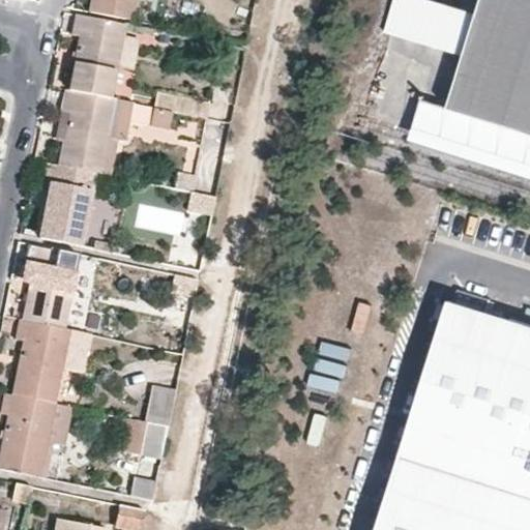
[(93,0),(91,11),(133,20),(137,0),(93,0)]
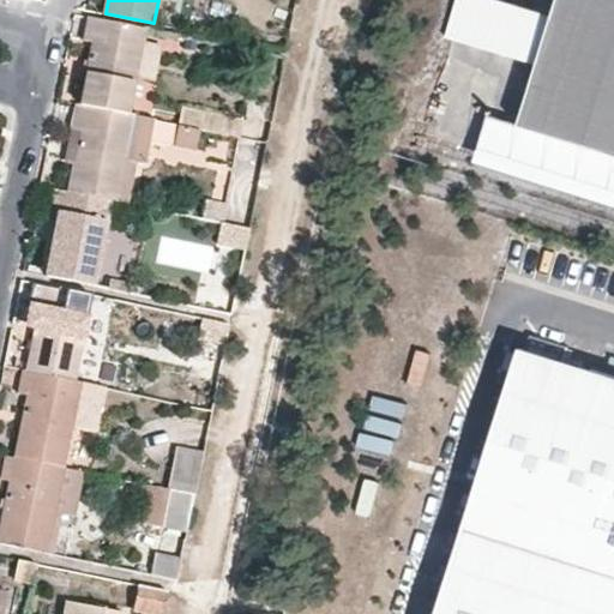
[(535,65),(548,16),(495,0),(455,0),(444,37),(535,65)]
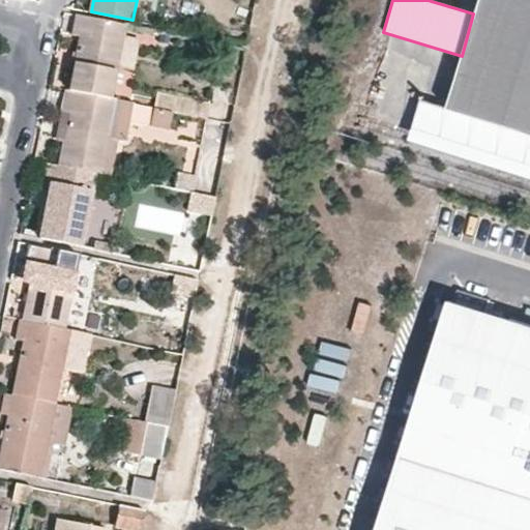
[(445,108),(529,133),(529,0),(477,0),(473,13),(462,56),(445,108)]
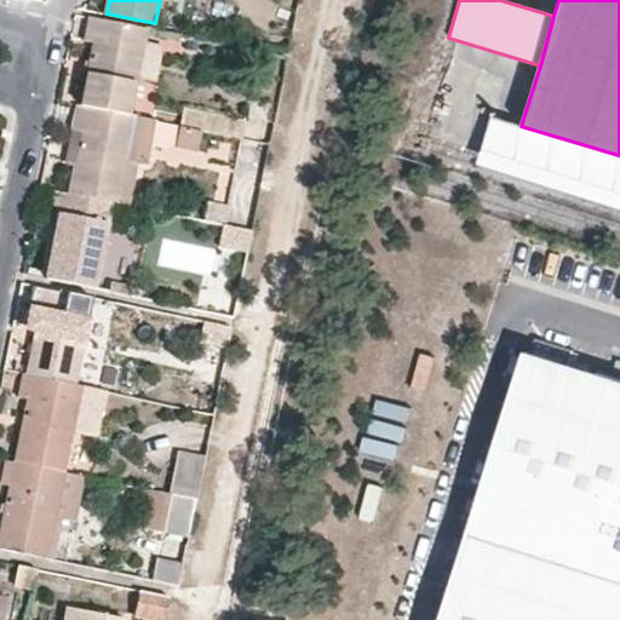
[(82,107),(130,116),(147,29),(90,17),(86,40),(96,42),(82,107)]
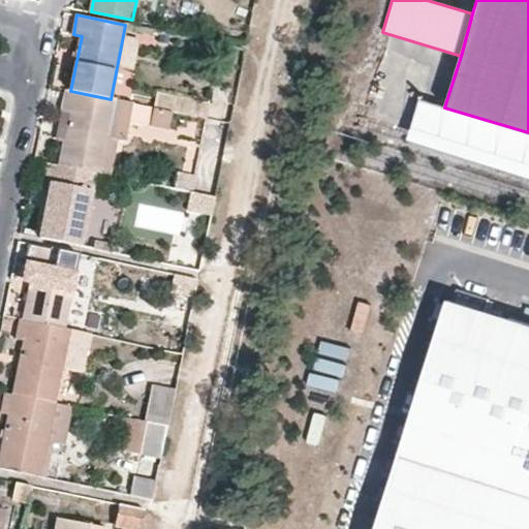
[(372,119),(404,125),(413,73),(381,68),(372,119)]
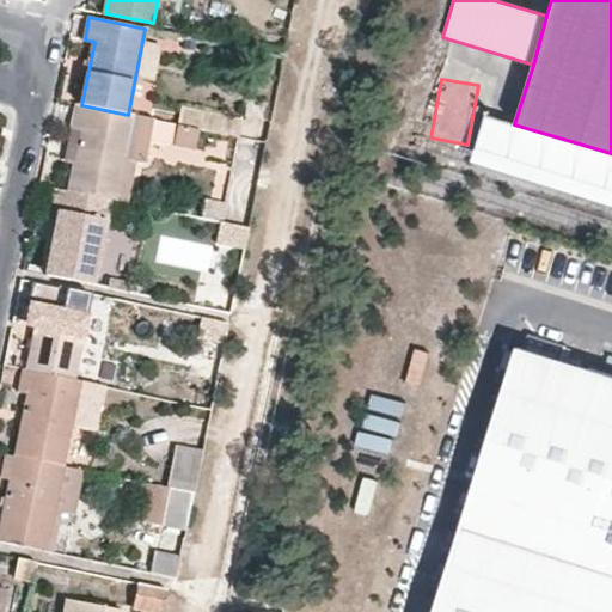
[(73,127),(81,129),(69,191),(110,200),(116,201),(134,116),(128,115),(81,105),(78,105),(73,127)]
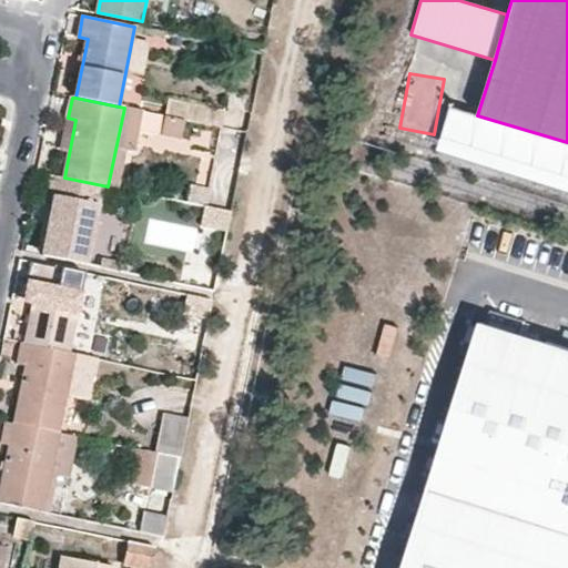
[(222,127),(225,110),(169,100),(165,114),(222,127)]
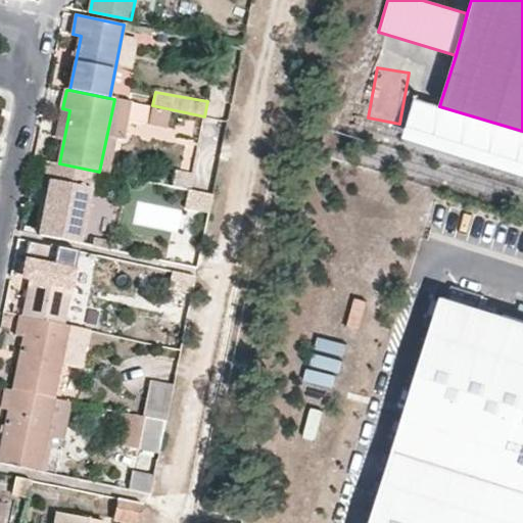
[(415,99),(399,133),(522,170),(522,131),(439,106),(415,99)]
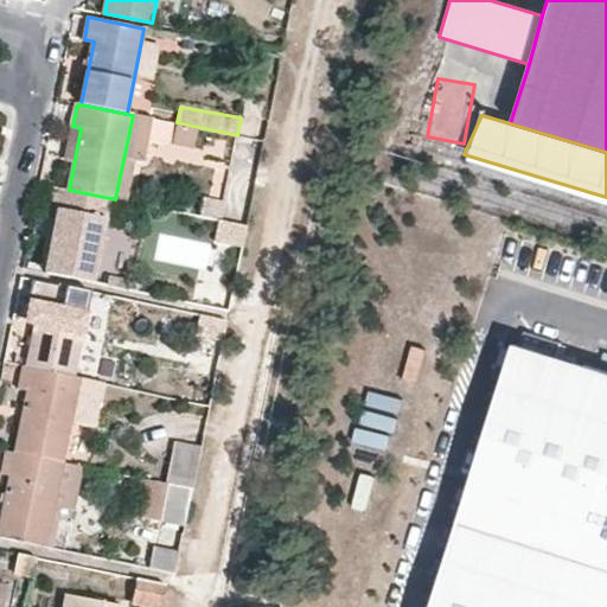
[(50,210),(58,211),(46,273),(93,282),(109,198),(69,190),(53,187),(50,210)]
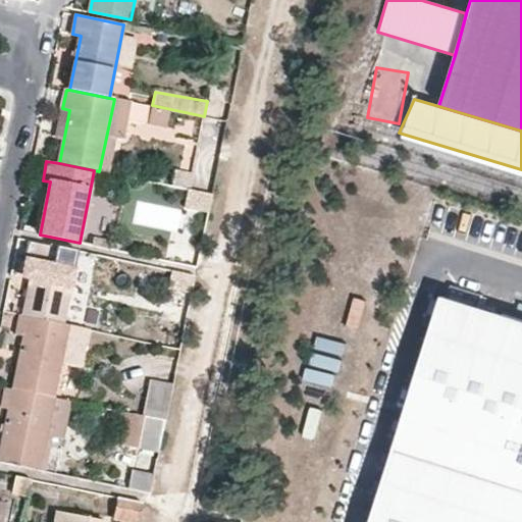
[(175,170),(171,186),(190,189),(192,174),(175,170)]
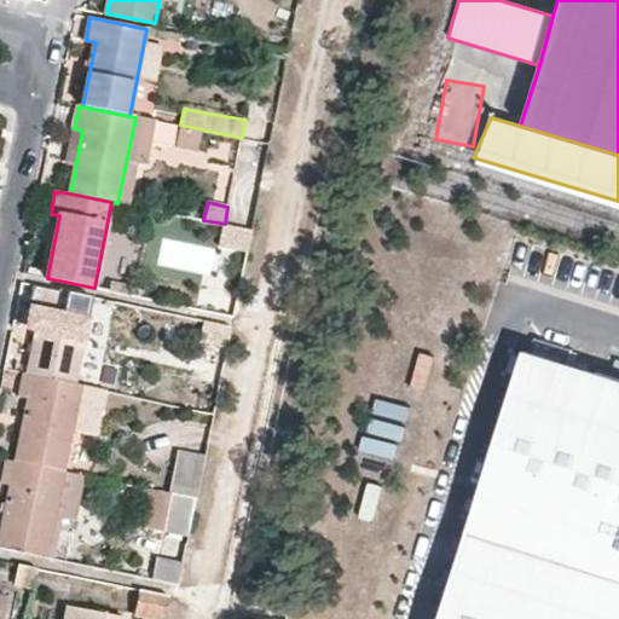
[(252,229),(225,224),(218,260),(244,265),(252,229)]
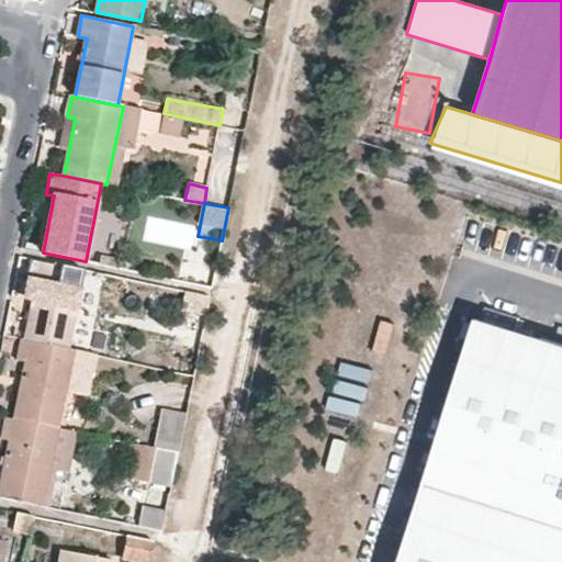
[(36,282),(25,339),(67,348),(85,270),(33,260),(29,281),(36,282)]
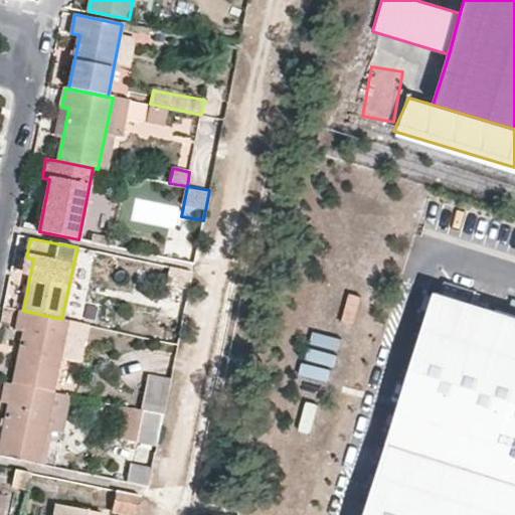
[(170,266),(166,284),(190,288),(193,271),(170,266)]
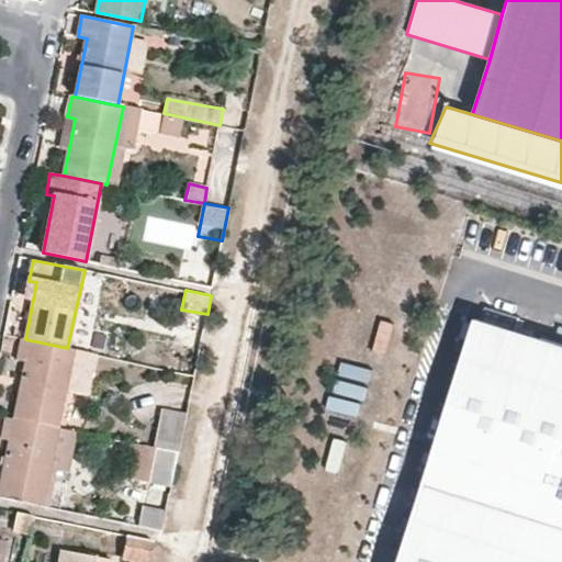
[(357,312),(334,390),(366,400),(389,322),(357,312)]
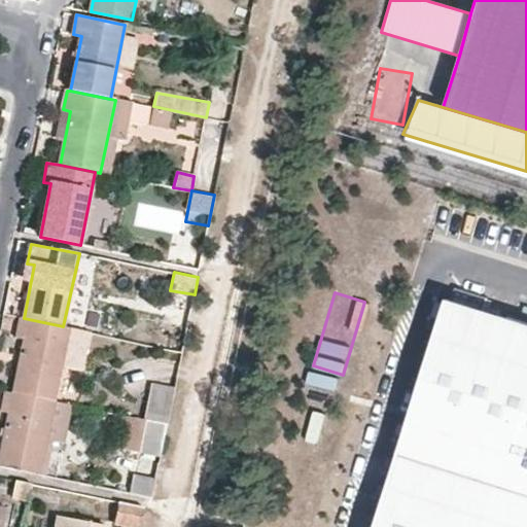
[(370,526),(526,526),(526,325),(442,299),(370,526)]
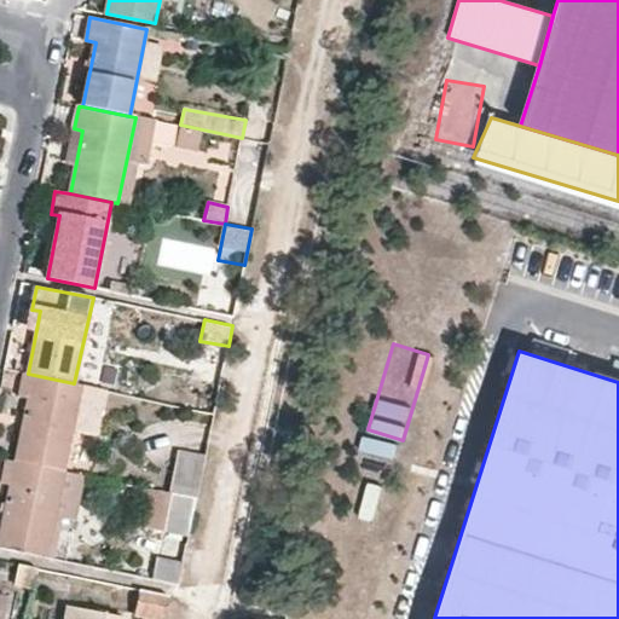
[(19,398),(28,400),(16,461),(64,470),(71,431),(98,435),(108,389),(74,383),(28,374),(24,372),(19,398)]
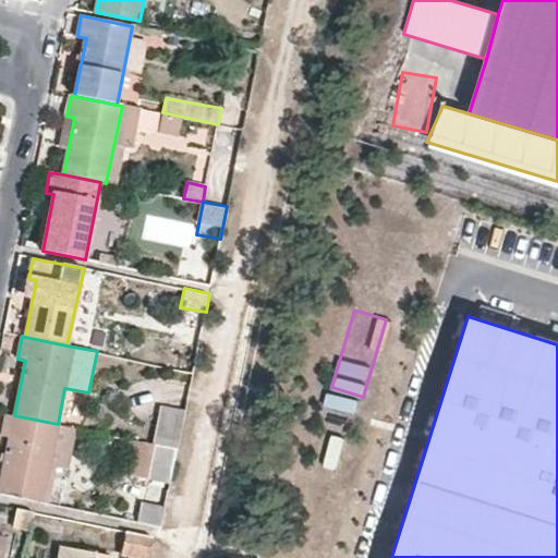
[(334,425),(346,428),(353,400),(341,397),(334,425)]
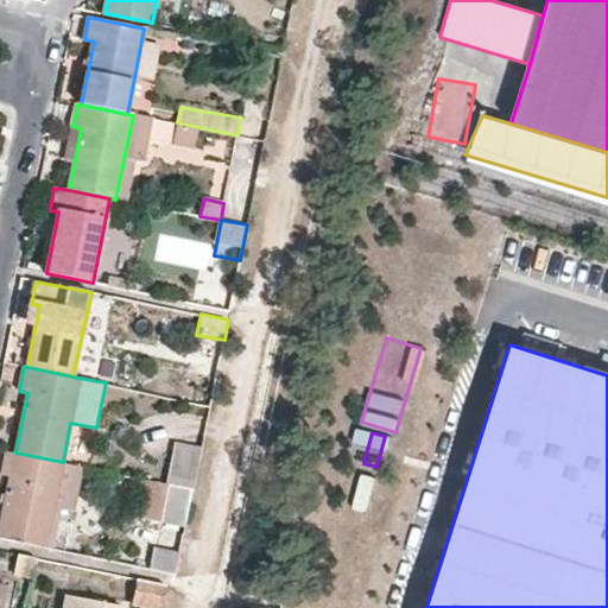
[(168,483),(194,489),(201,450),(176,445),(168,483)]
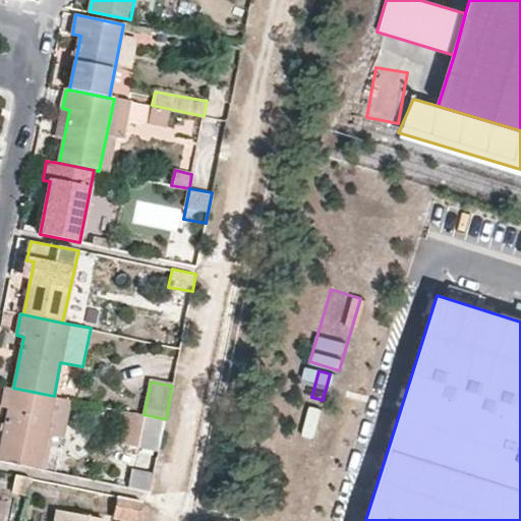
[(71,400),(54,396),(13,388),(5,387),(2,408),(8,409),(0,453),(0,461),(39,469),(46,435),(63,438),(71,400)]
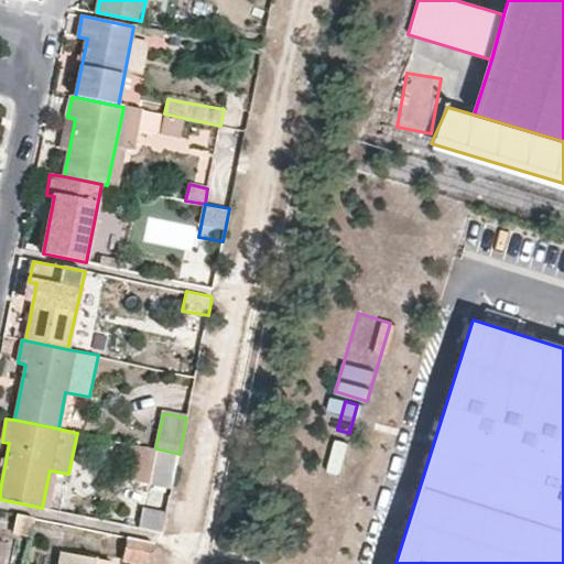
[(152,463),(155,448),(131,444),(130,458),(134,459),(152,463)]
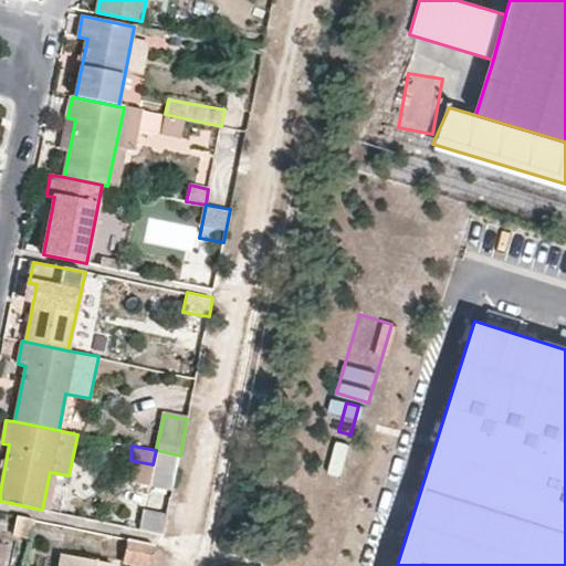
[(130,482),(148,485),(153,464),(135,461),(130,482)]
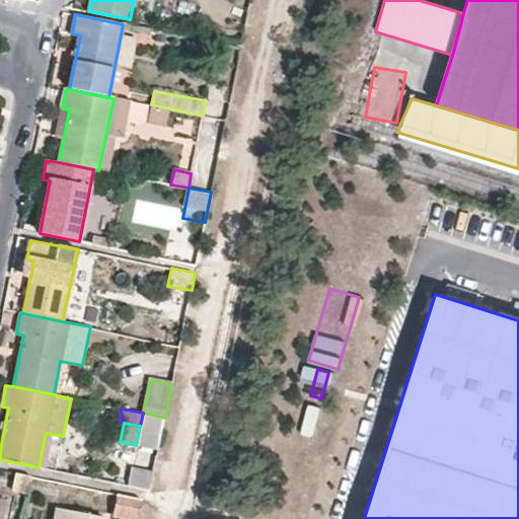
[(132,467),(129,485),(151,490),(154,472),(132,467)]
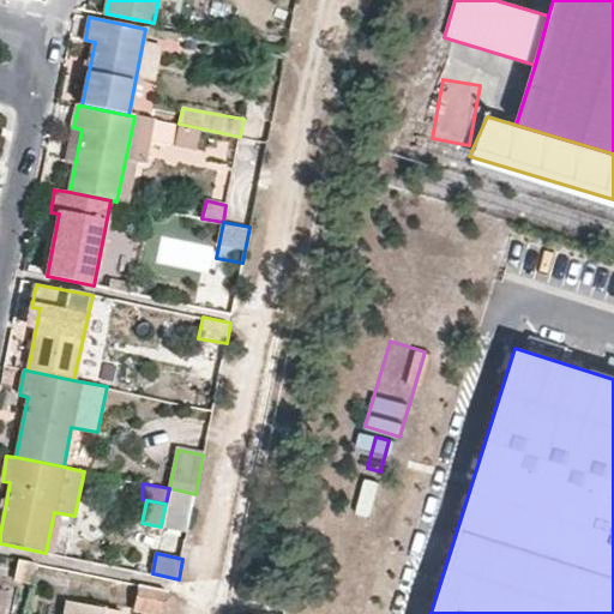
[(38,565),(16,560),(11,579),(35,584),(38,565)]
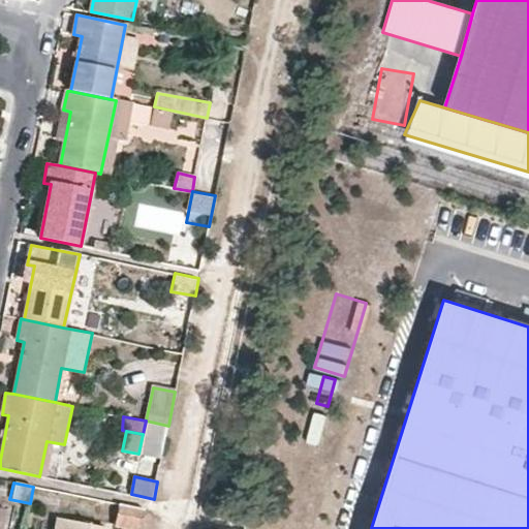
[(119,504),(115,526),(130,528),(139,528),(144,509),(119,504)]
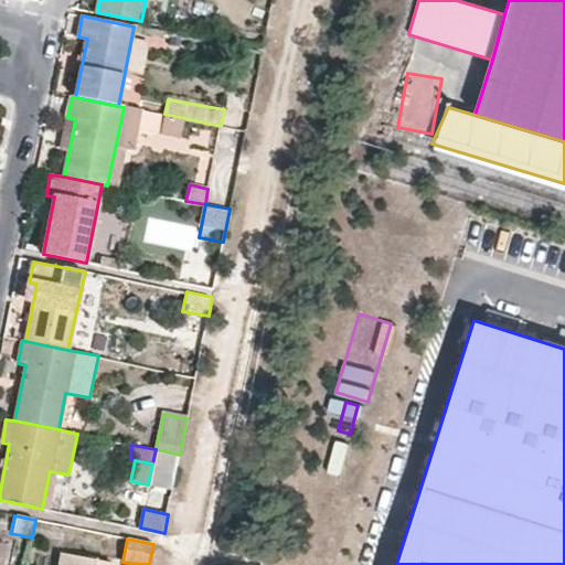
[(112,564),(63,555),(61,564),(112,564)]
